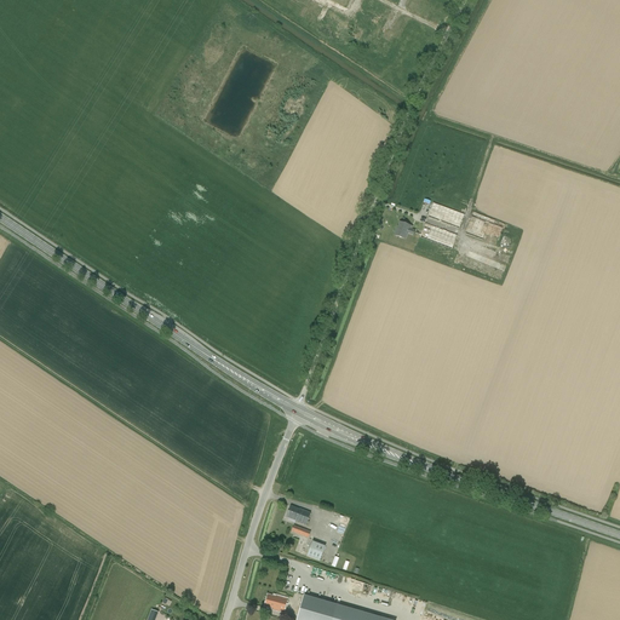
[(386,45),(372,38),(367,46),(383,53),(386,45)]
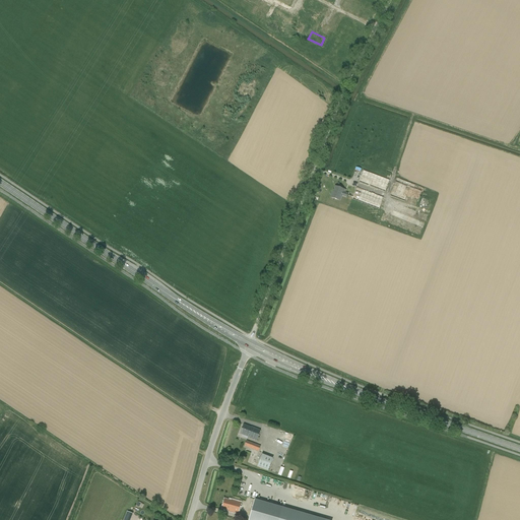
[(359,182),(385,192),(389,180),(384,178),(363,170),(359,182)]
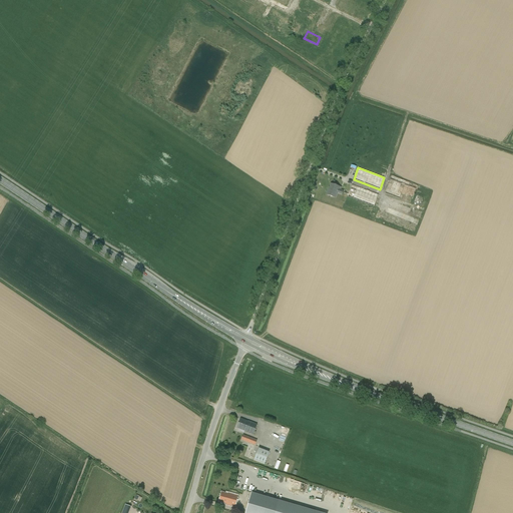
[(393,176),(391,175),(385,193),(399,199),(401,195),(412,199),(416,188),(413,187),(414,184),(393,176)]
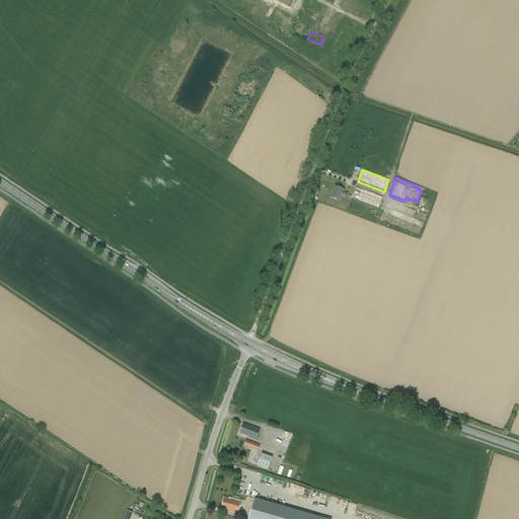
[(330,197),(340,200),(341,196),(346,198),(348,193),(343,192),(344,190),(335,186),(332,192),(330,197)]
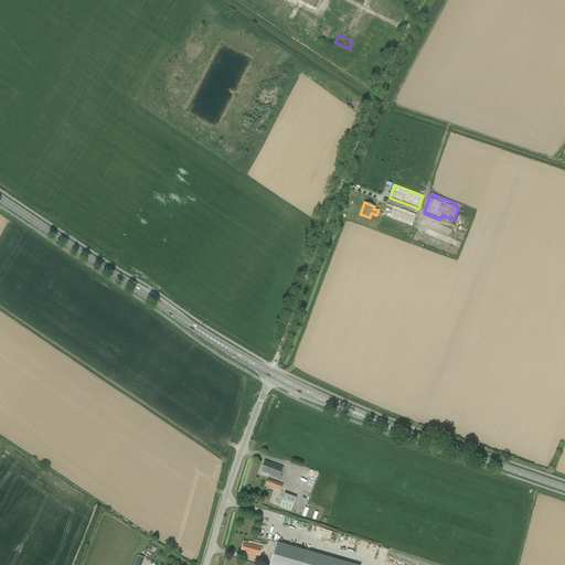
[(387,203),(383,216),(412,227),(417,214),(387,203)]
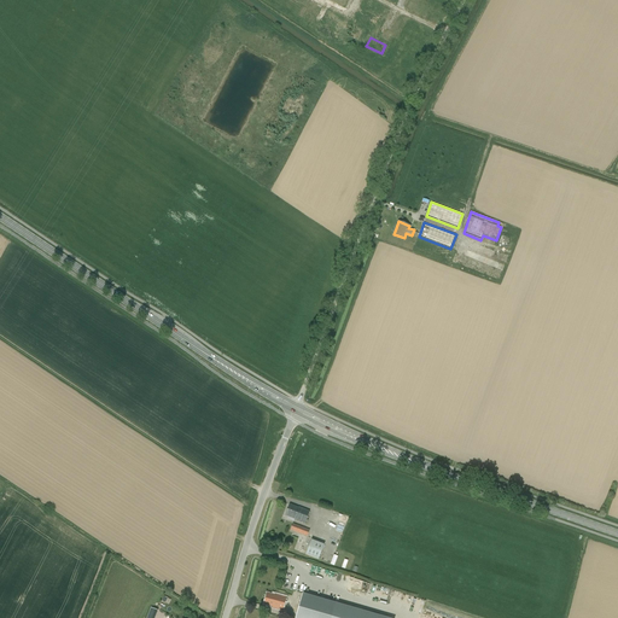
[(298,508),(290,505),(285,516),(286,517),(286,518),(286,519),(293,522),(295,520),(304,524),(309,512),(298,507),(298,508)]
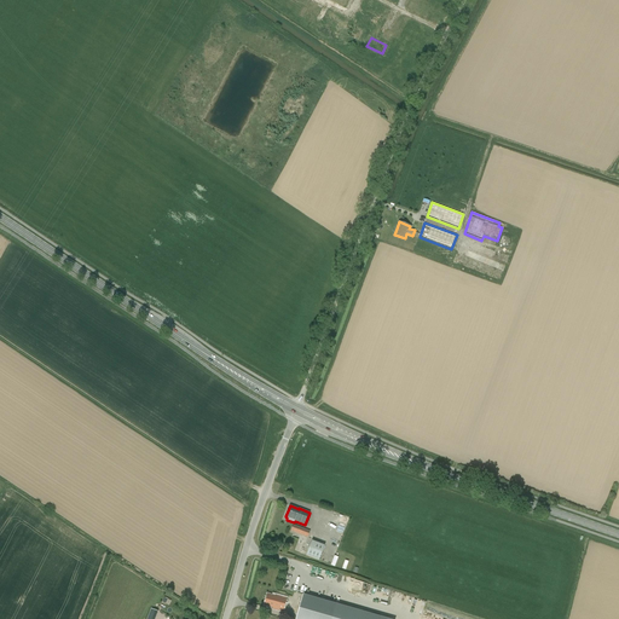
[(310,531),(293,525),(290,531),(300,534),(307,537),(310,531)]
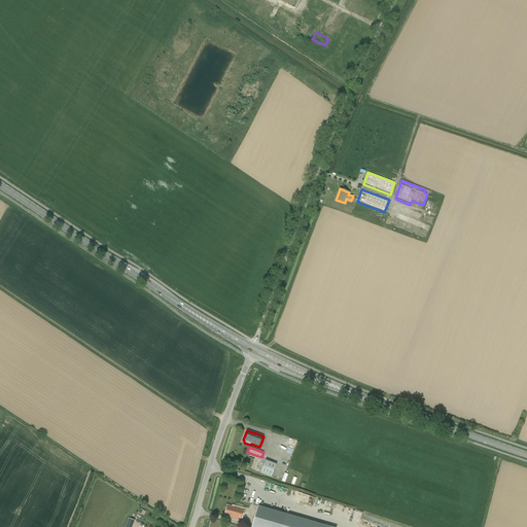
[(266,460),(260,472),(272,478),(277,464),(266,460)]
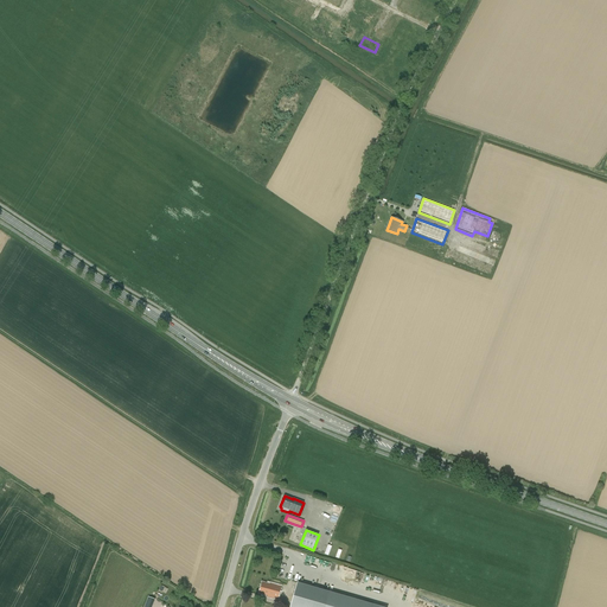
[(289,606),(325,606),(330,592),(296,582),(289,606)]
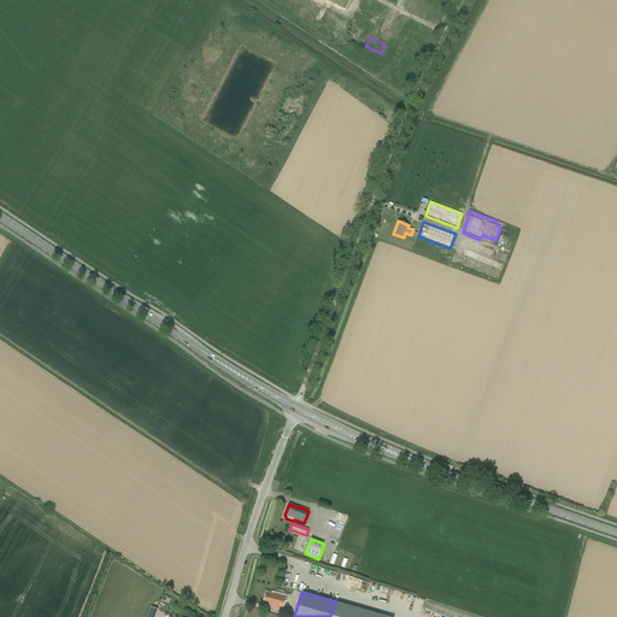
[(264,603),(272,605),(271,606),(282,610),(286,597),(275,594),(275,595),(266,593),(264,603)]
